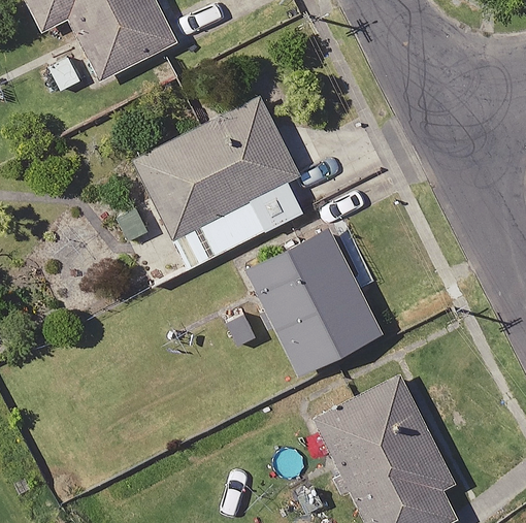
[(155,0),(23,0),(40,34),(69,21),(100,83),(177,43),(155,0)]
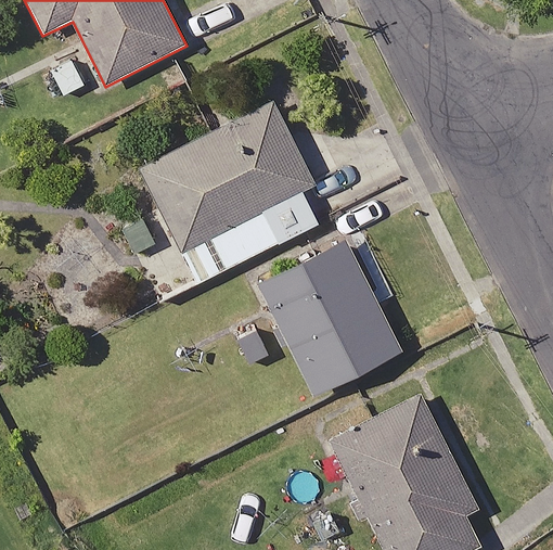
[(74,61),(51,73),(64,98),(87,87),(74,61)]
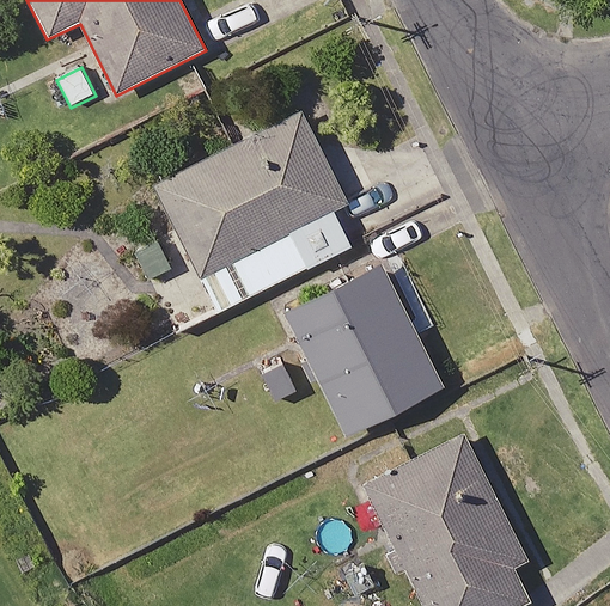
[(303,111),(153,185),(200,279),(349,204),(303,111)]
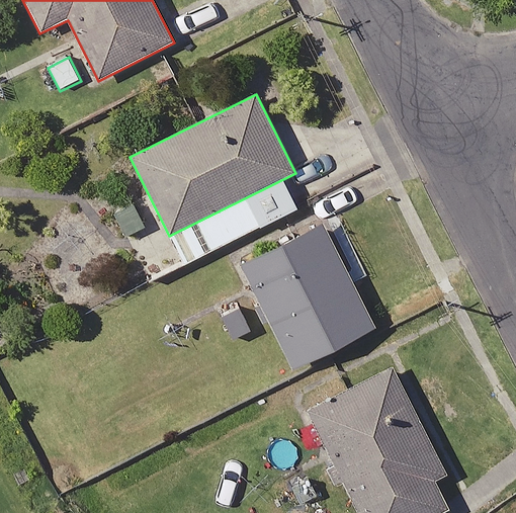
[(375,327),(323,223),(239,265),(291,368),(375,327)]
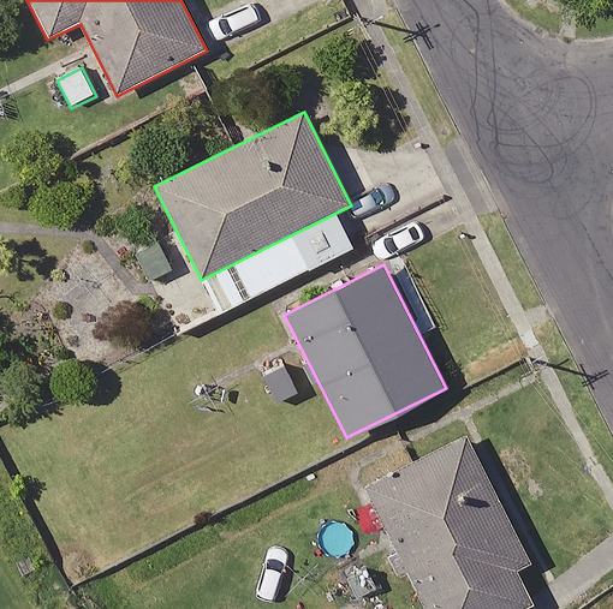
[(284,368),(263,378),(279,406),(298,395),(284,368)]
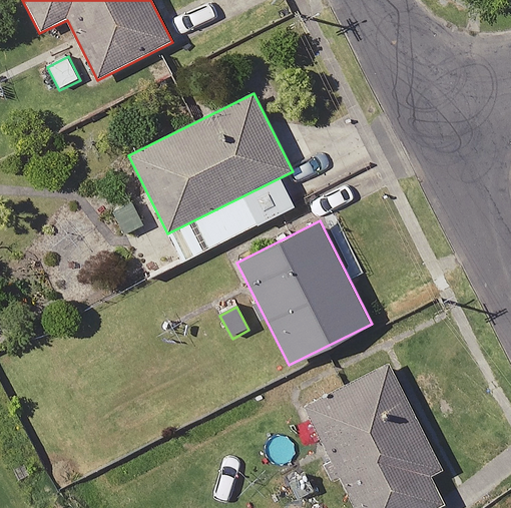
[(443,469),(388,362),(302,406),(354,507),(436,507),(444,503),(430,476),(443,469)]
